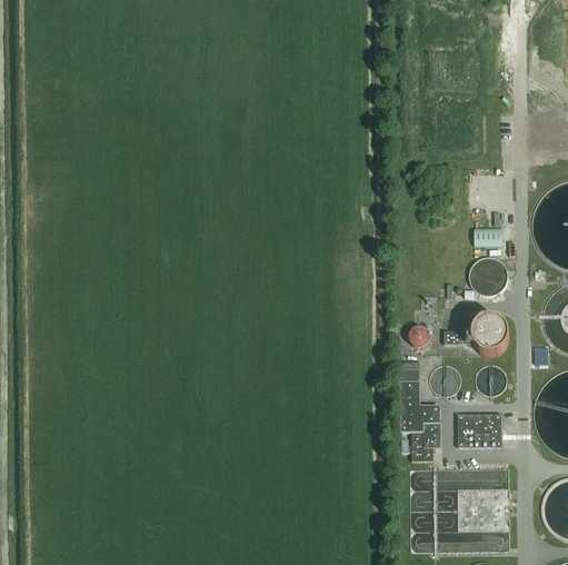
[(474,244),(499,244),(499,227),(472,227),(474,244)]
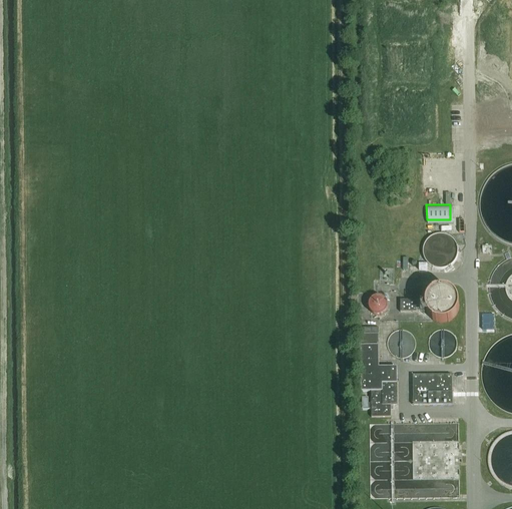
[(433,232),(430,234),(428,236),(426,238),(425,241),(424,244),(424,247),(424,249),(424,252),(425,256),(427,259),(429,261),(431,263),(434,264),(436,265),(439,266),(442,266),(445,265),(448,264),(451,263),(453,261),(455,258),(456,256),(457,252),(458,249),(457,246),(457,243),(456,240),(454,238),(452,236),(450,234),(447,232),(445,231),(442,231),(439,231),(436,231),(433,232)]
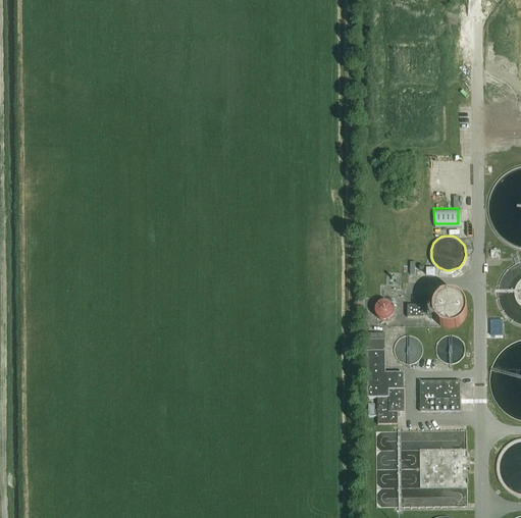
[(450,291),(447,291),(444,292),(440,294),(438,296),(436,298),(435,301),(434,304),(433,307),(433,310),(434,313),(435,316),(437,319),(439,321),(441,323),(445,324),(448,325),(451,326),(454,325),(456,324),(459,322),(461,320),(463,318),(465,315),(465,312),(466,309),(466,306),(465,303),(464,301),(463,298),(461,296),(458,294),(455,292),(453,291),(450,291)]
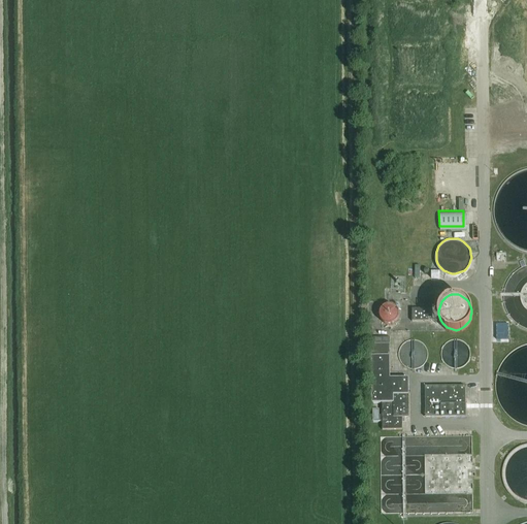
[(400,317),(401,313),(400,309),(400,307),(398,305),(397,303),(395,302),(393,301),(391,300),(389,300),(387,300),(384,301),(380,304),(379,306),(377,308),(376,310),(376,314),(377,317),(380,320),(381,321),(383,323),(385,324),(388,324),(390,324),(393,324),(394,323),(397,321),(399,319),(400,317)]
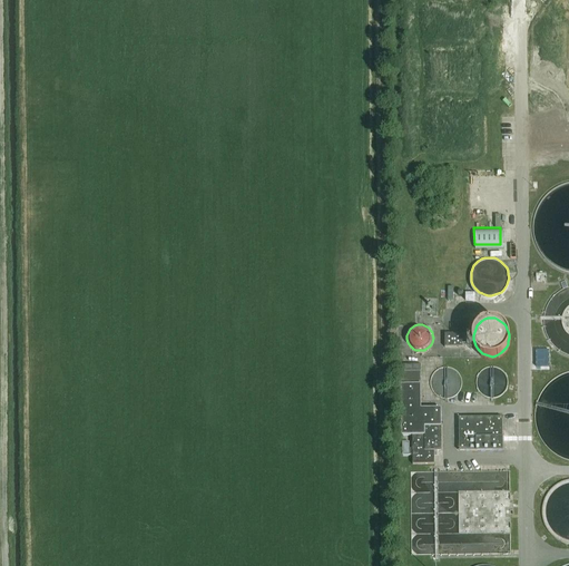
[(444,330),(443,343),(462,343),(462,330),(444,330)]
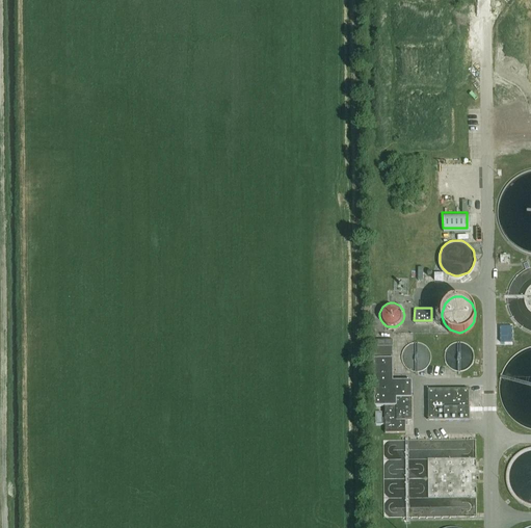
[(376,345),(373,345),(373,357),(391,357),(391,345),(376,345)]
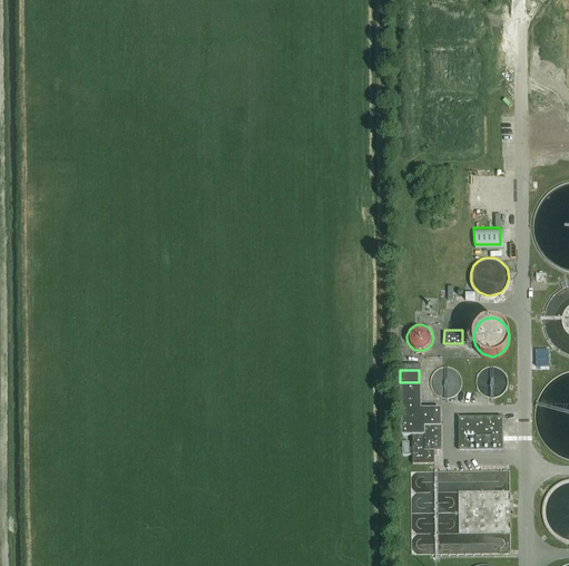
[(420,407),(419,382),(400,382),(400,433),(410,433),(411,461),(433,461),(433,448),(440,448),(440,406),(420,407)]
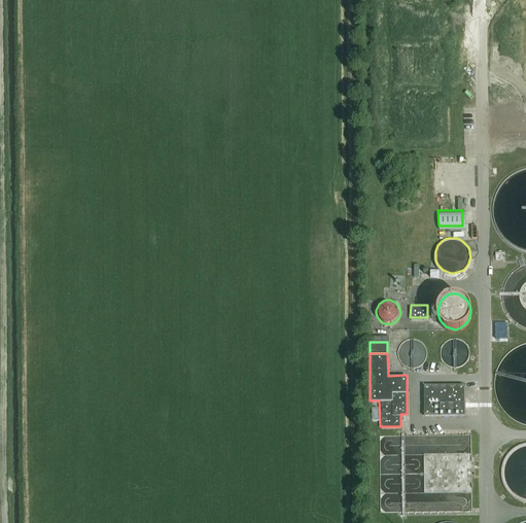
[(463,414),(463,383),(423,384),(423,413),(463,414)]
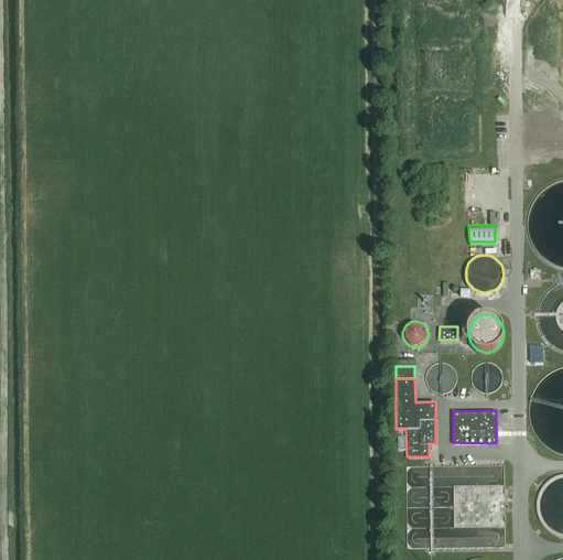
[(464,541),(507,542),(508,462),(500,462),(499,474),(502,475),(502,478),(498,478),(498,482),(455,481),(454,524),(461,524),(459,532),(464,532),(464,541)]
